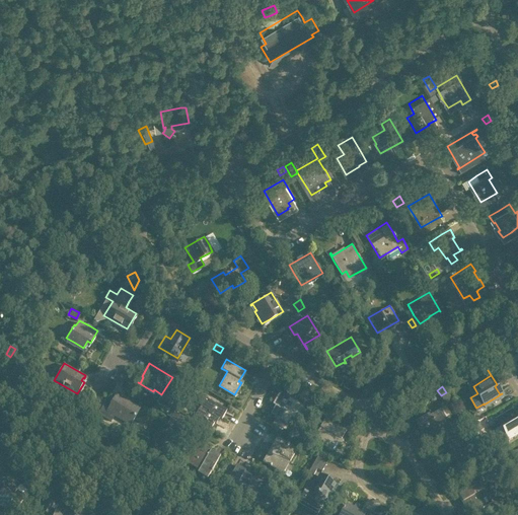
[(295,418),(298,413),(303,403),(279,389),(274,397),(277,399),(269,413),(287,423),(291,415),(295,418)]
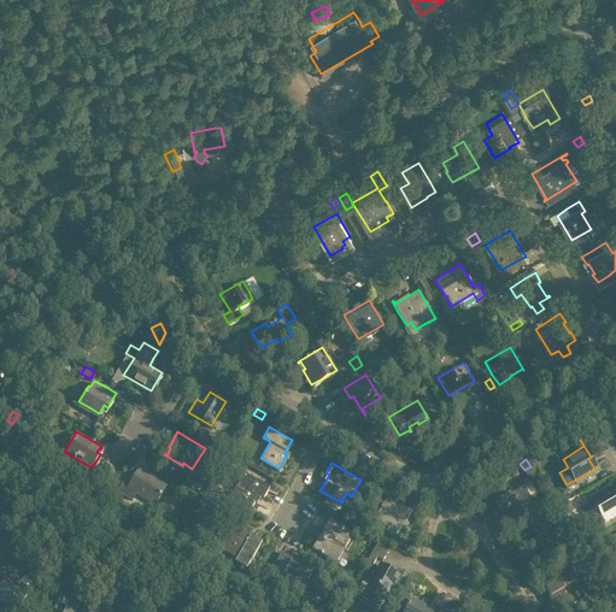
[(127,470),(116,488),(132,498),(135,490),(154,501),(165,483),(138,466),(130,480),(124,476),(127,471),(127,470)]
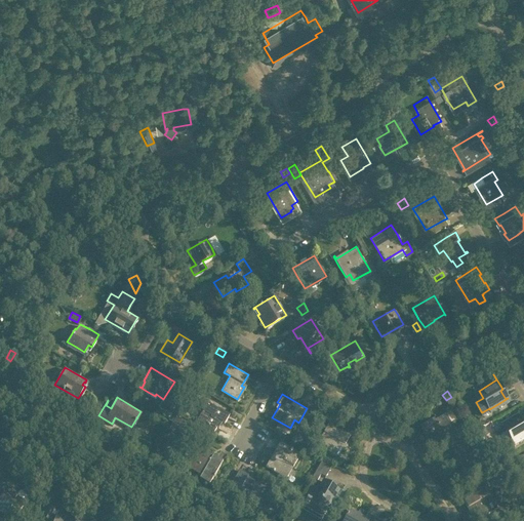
[(207,400),(193,423),(211,433),(216,425),(217,426),(218,425),(215,424),(218,418),(224,422),(229,412),(207,400)]
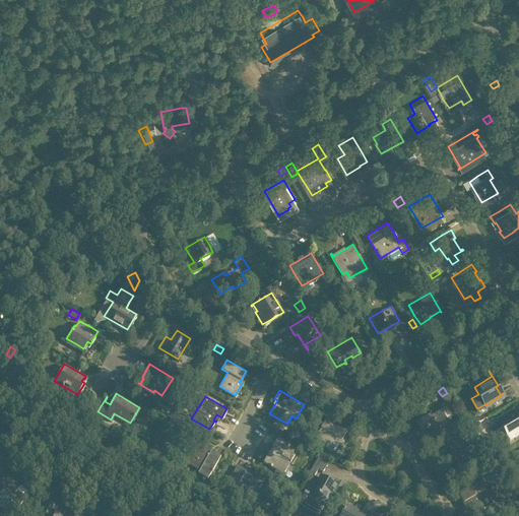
[(449,423),(445,416),(440,407),(429,414),(428,412),(414,421),(426,439),(438,431),(437,430),(449,423)]
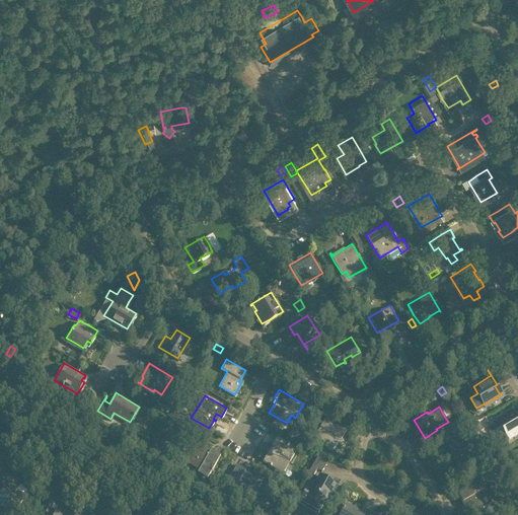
[(517,419),(511,408),(502,413),(495,417),(507,438),(517,431),(517,419)]
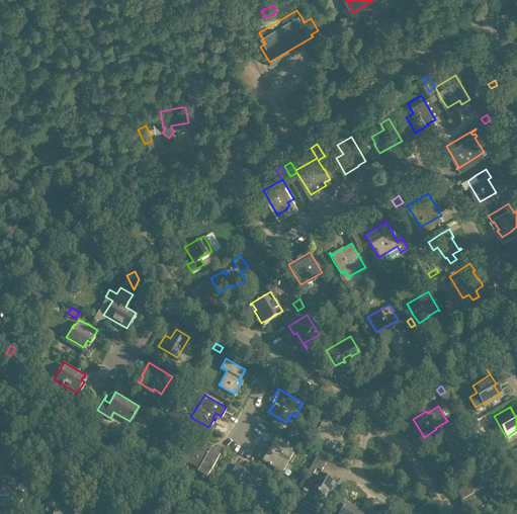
[(172,411),(170,414),(180,420),(183,414),(173,409),(172,411)]
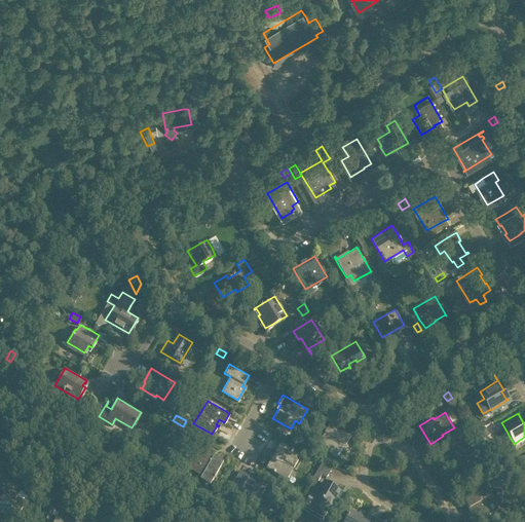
[(329,421),(324,431),(316,444),(326,449),(335,454),(336,453),(334,452),(338,445),(342,448),(350,434),(329,421)]
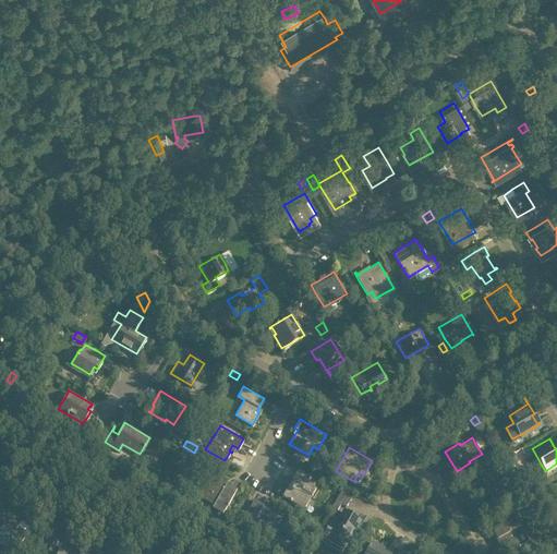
[(509,465),(515,461),(516,456),(512,450),(504,455),(509,465)]
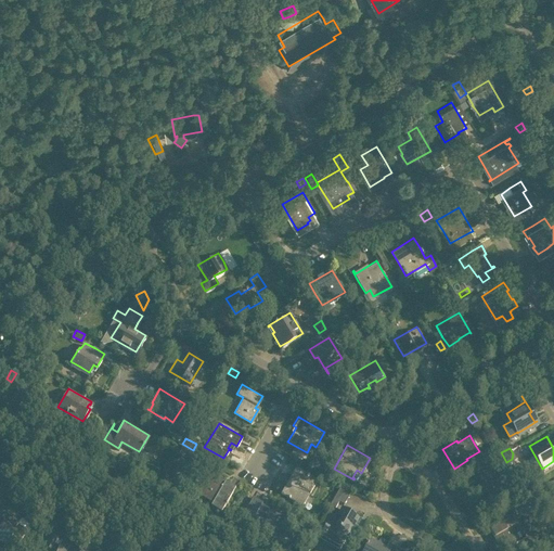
[(318,477),(305,471),(295,465),(280,491),(295,500),(303,487),(309,491),(318,477)]
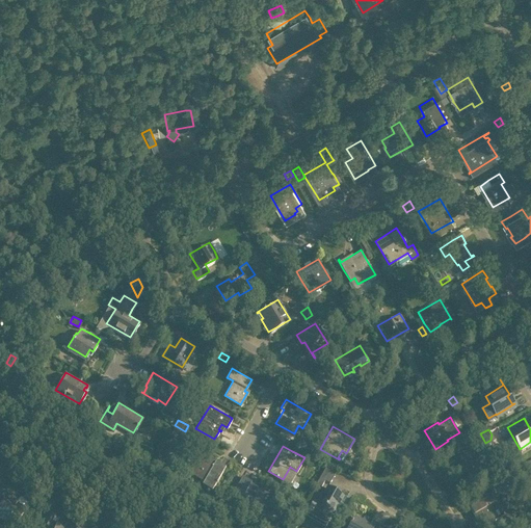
[(470,450),(458,457),(457,457),(445,465),(446,466),(449,472),(452,476),(465,468),(473,482),(482,477),(485,475),(470,450)]
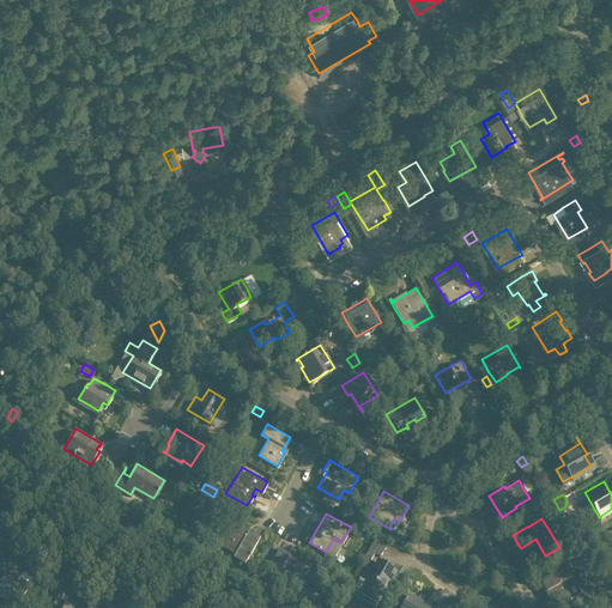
[(218,524),(212,534),(210,537),(235,552),(232,555),(244,561),(249,552),(259,535),(248,529),(246,532),(241,529),(242,528),(230,521),(229,520),(225,527),(225,526),(224,528),(218,524)]
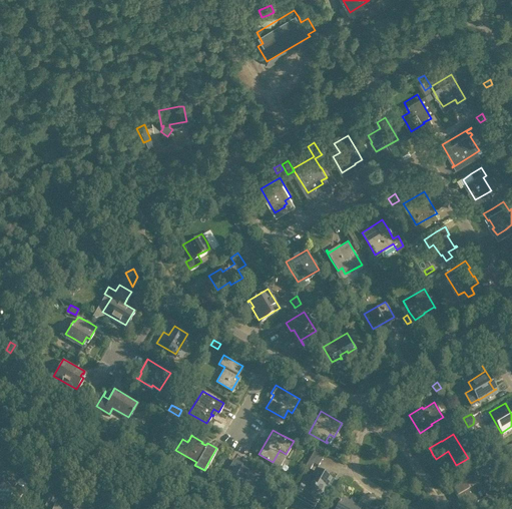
[(297,436),(294,440),(302,445),(305,440),(297,436)]
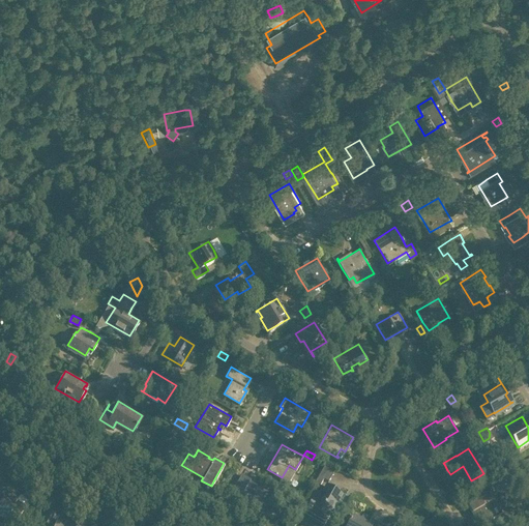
[(528,459),(517,467),(517,468),(518,467),(524,478),(525,478),(524,477),(528,473),(528,459)]
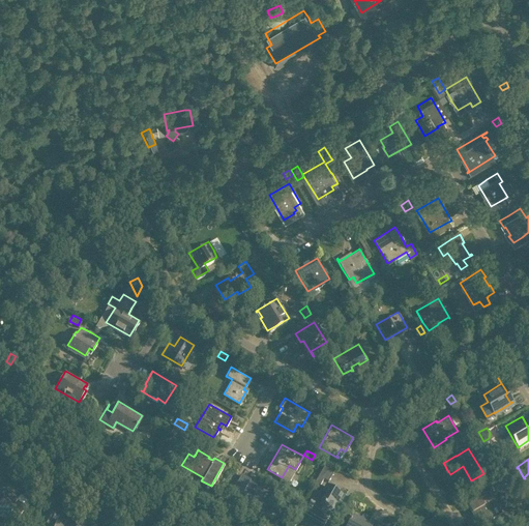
[(327,477),(332,467),(323,463),(318,473),(327,477)]
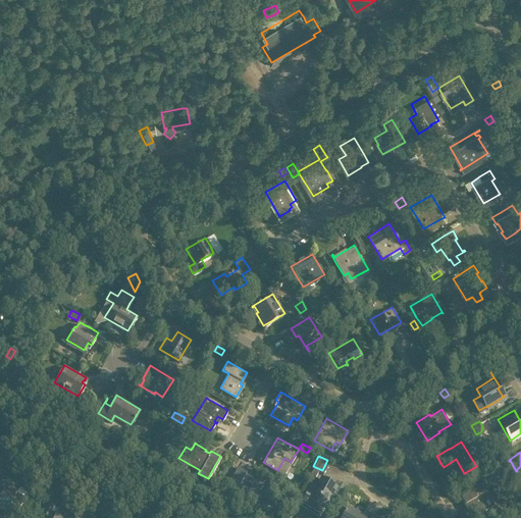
[(44,457),(38,470),(45,474),(51,461),(44,457)]
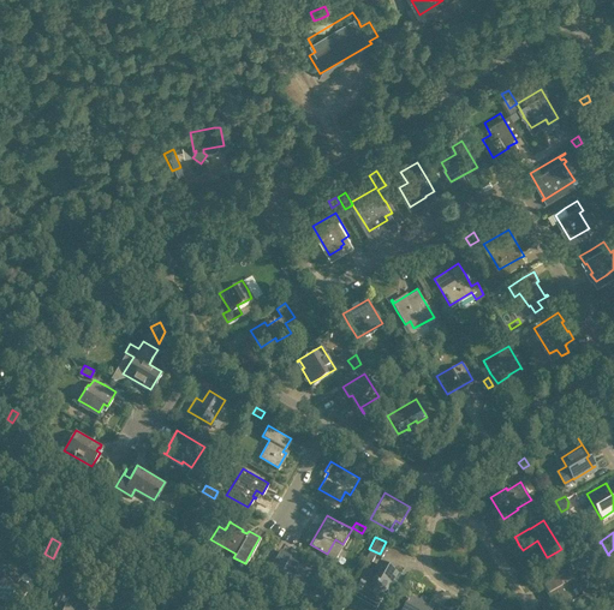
[(274,558),(267,572),(281,580),(282,580),(291,585),(287,591),(300,598),(305,588),(298,584),(302,578),(308,567),(293,558),(292,560),(288,557),(288,556),(290,555),(286,552),(282,550),(280,549),(274,558)]
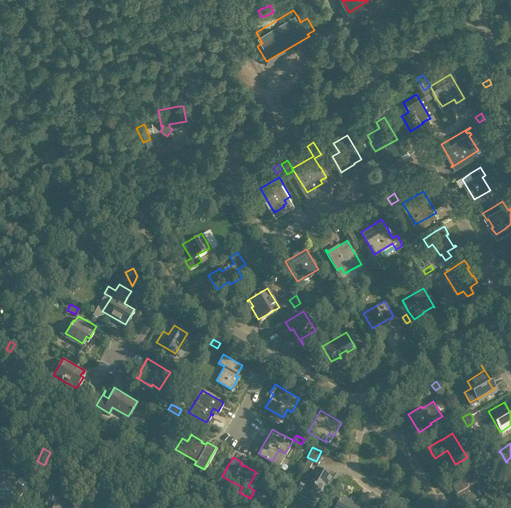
[(307,458),(307,457),(302,466),(307,469),(308,467),(312,460),(307,458)]
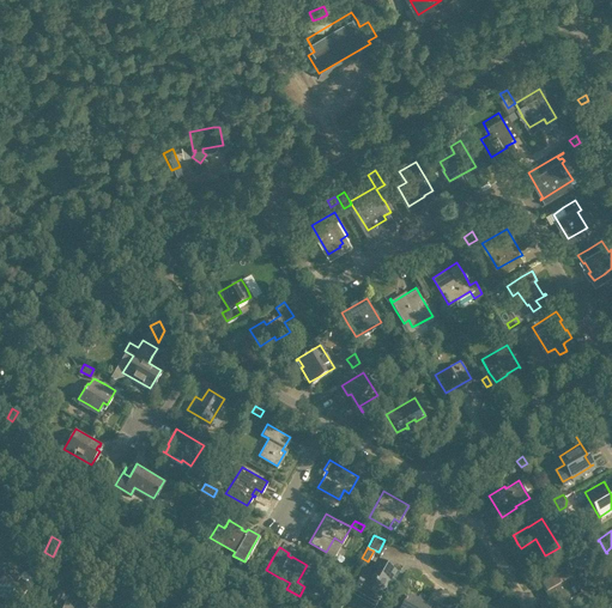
[(382,563),(376,559),(370,570),(364,581),(358,577),(350,593),(373,606),(374,603),(377,597),(388,581),(394,570),(382,563)]
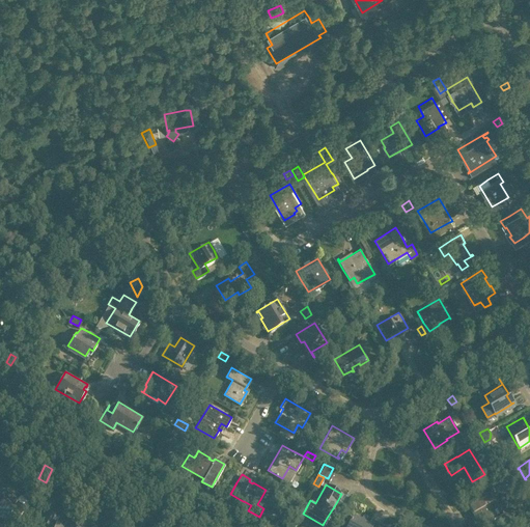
[(14,522),(20,515),(26,506),(25,505),(28,500),(11,487),(0,501),(0,514),(1,512),(14,522)]
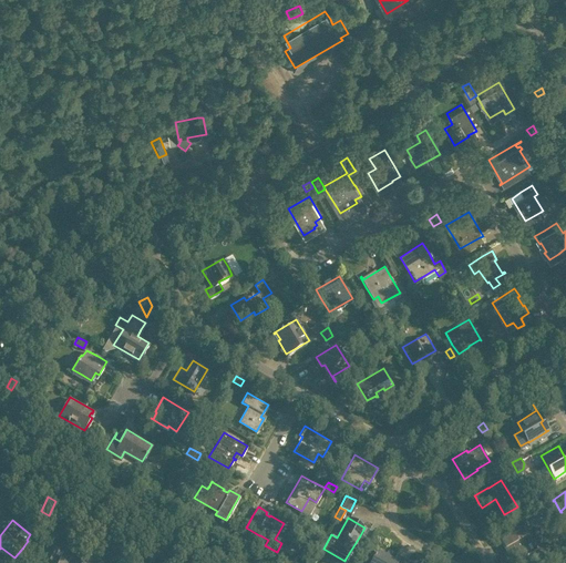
[(512,561),(522,555),(536,546),(535,545),(536,543),(533,538),(531,538),(523,523),(500,538),(504,545),(503,546),(503,548),(506,545),(510,551),(508,552),(513,560),(512,561)]
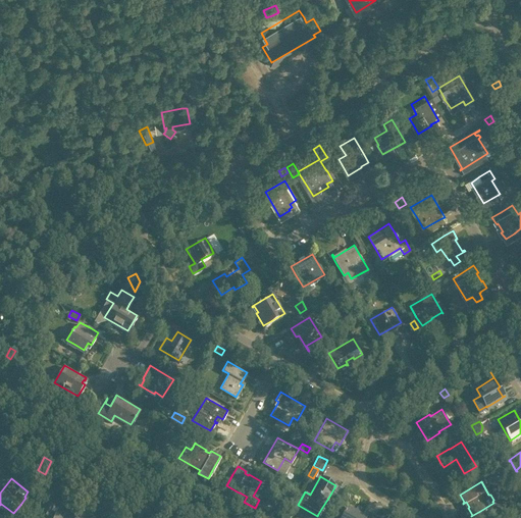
[(218,500),(222,491),(215,487),(211,496),(218,500)]
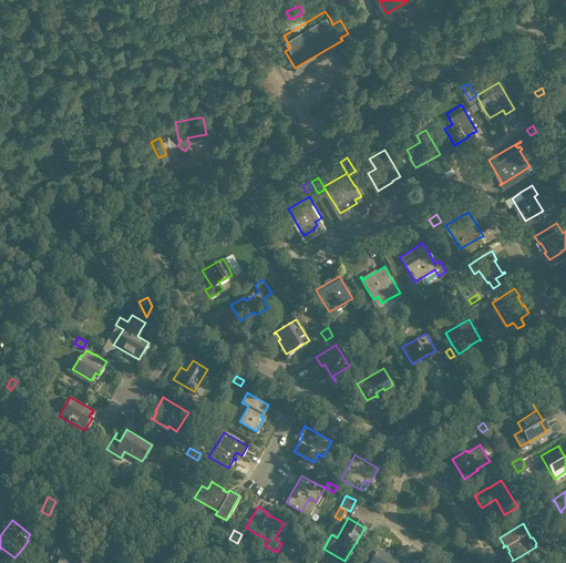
[(48,543),(47,546),(42,556),(49,560),(48,562),(65,562),(68,561),(58,556),(61,549),(48,543)]
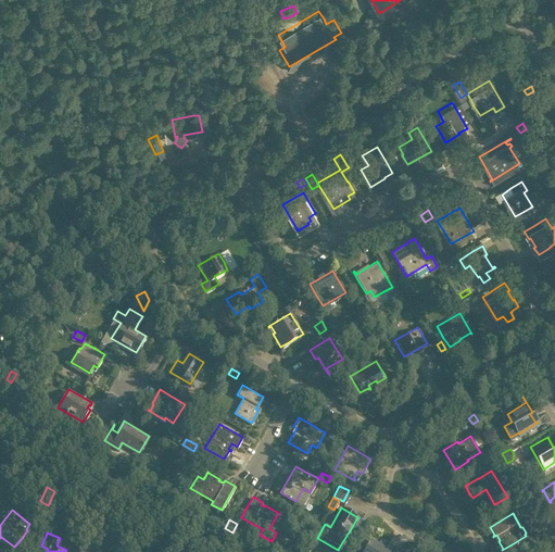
[(143,534),(137,551),(140,551),(144,551),(150,536),(143,534)]
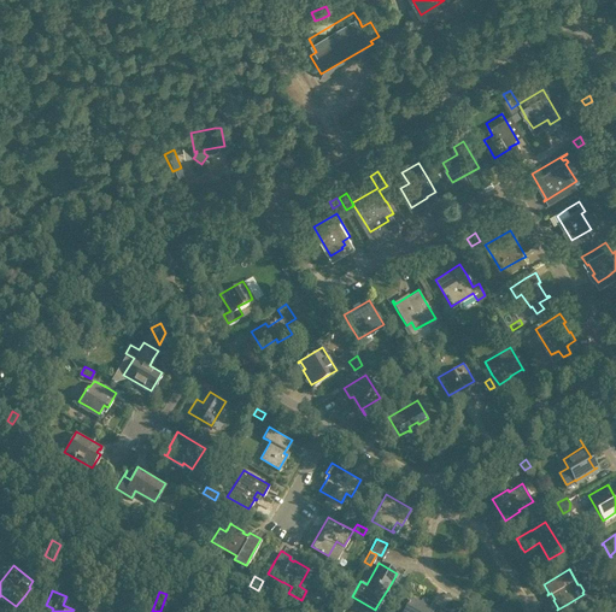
[(409,601),(402,611),(429,611),(435,604),(428,600),(426,599),(422,604),(418,601),(411,596),(409,601)]
